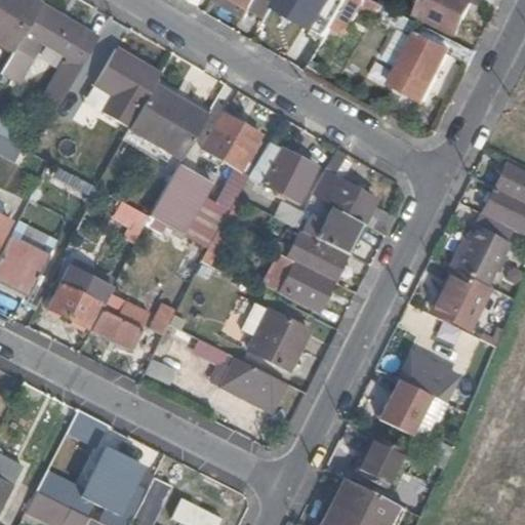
[(38,4),(31,0),(0,0),(0,37),(13,46),(38,4)]
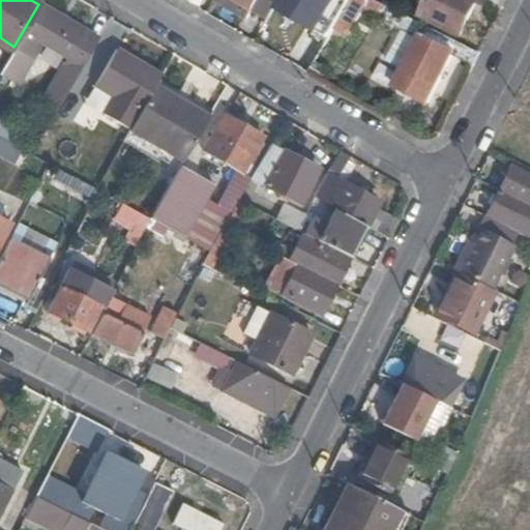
[(228,0),(226,5),(236,11),(241,2),(268,19),(278,0),(228,0)]
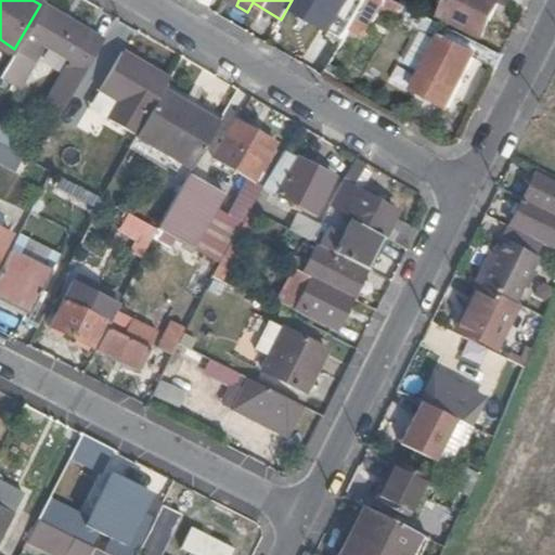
[(313,0),(334,12),(355,24),(368,0),(313,0)]
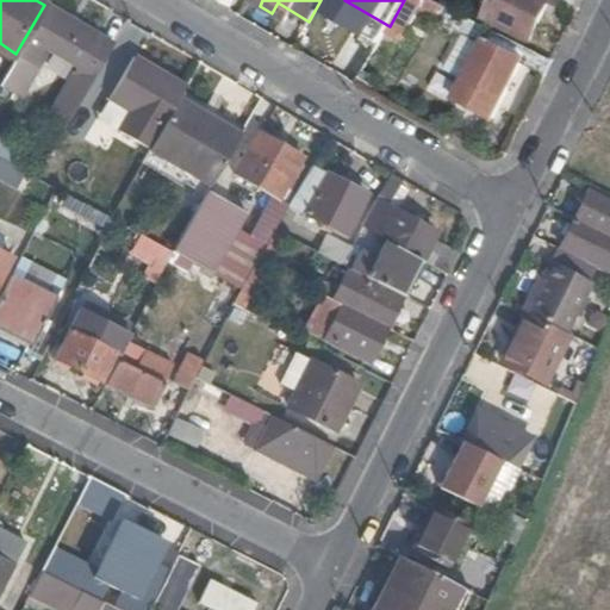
[(386,31),(383,37),(388,39),(392,35),(397,38),(419,0),(404,0),(390,26),(386,31)]
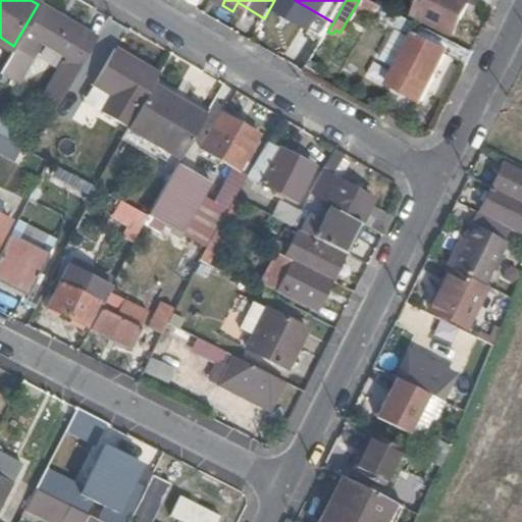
[(498,1),(498,0),(416,0),(413,7),(417,9),(414,15),(453,35),(469,2),(474,5),(477,0),(481,0),(494,7),(498,1)]
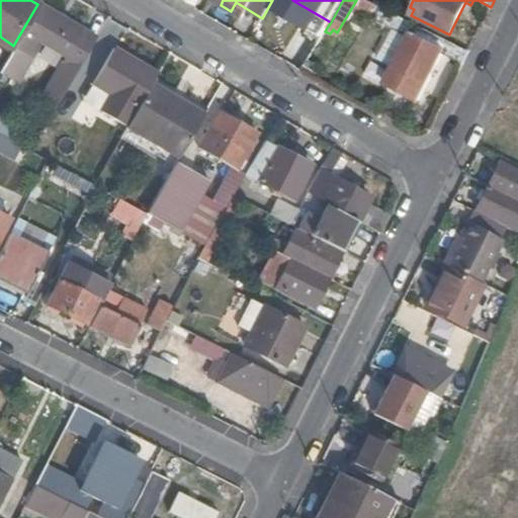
[(40,6),(5,68),(20,78),(41,40),(67,56),(45,94),(58,101),(95,38),(40,6)]
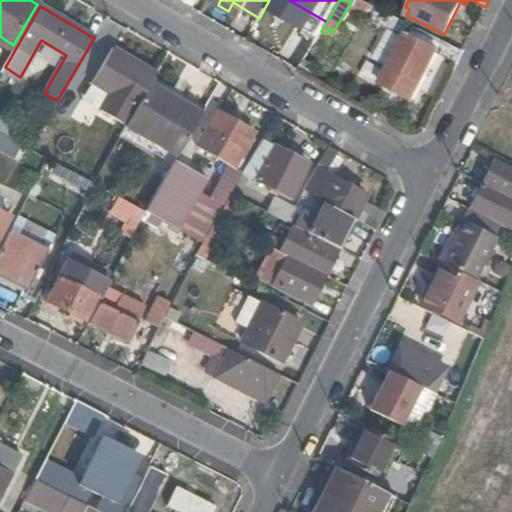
[(458,62),(463,50),(385,11),(374,6),(367,19),(406,38),(377,94),(407,109),(436,51),(458,62)]
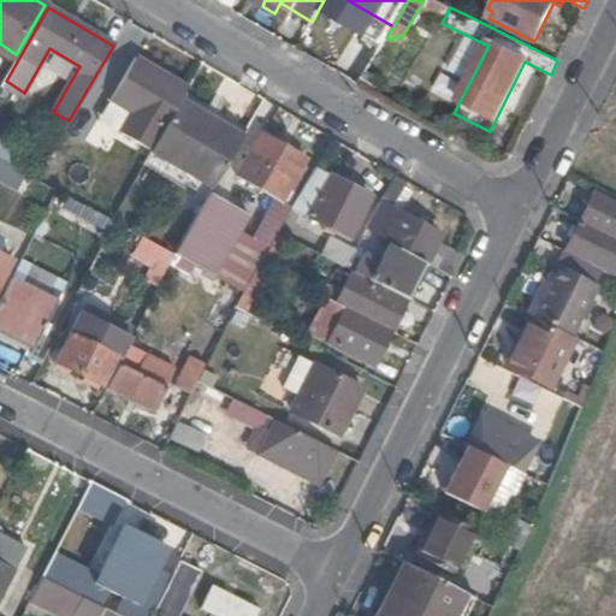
[(394,27),(371,13),(368,18),(390,31),(394,27)]
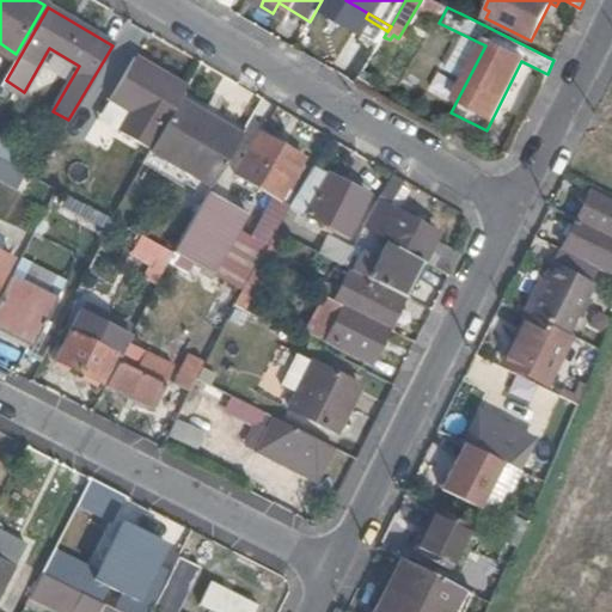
[(178,81),(141,60),(124,87),(161,109),(178,81)]
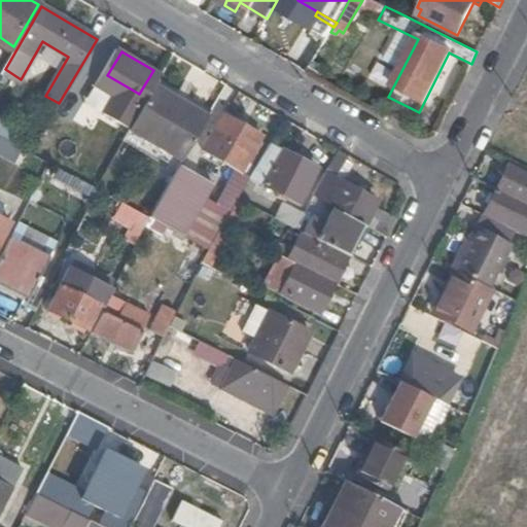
[(178,163),(206,114),(154,84),(127,132),(178,163)]
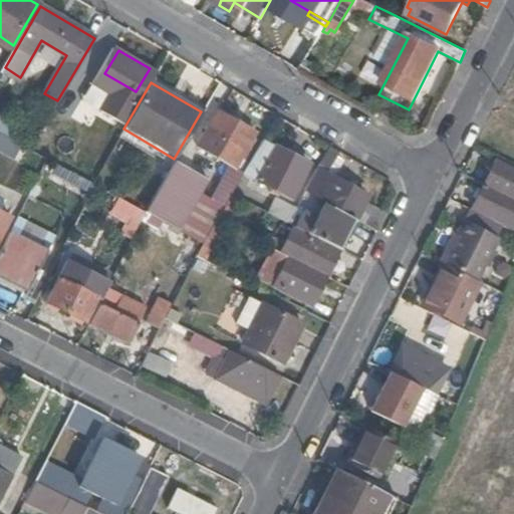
[(243,172),(243,171),(234,166),(255,131),(217,108),(197,144),(229,163),(220,179),(221,180),(210,199),(222,207),(243,172)]
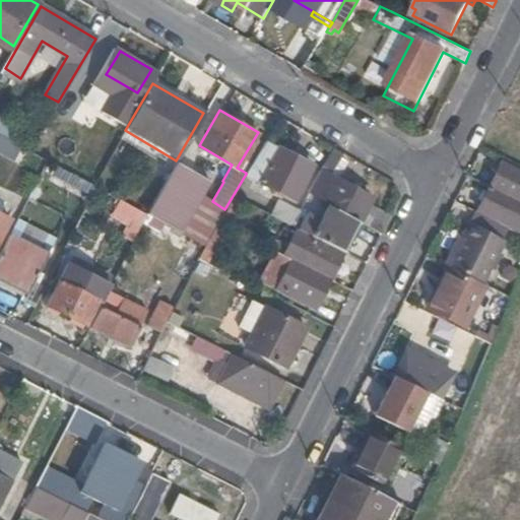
[(46,158),(0,133),(0,153),(19,164),(14,173),(34,182),(46,158)]
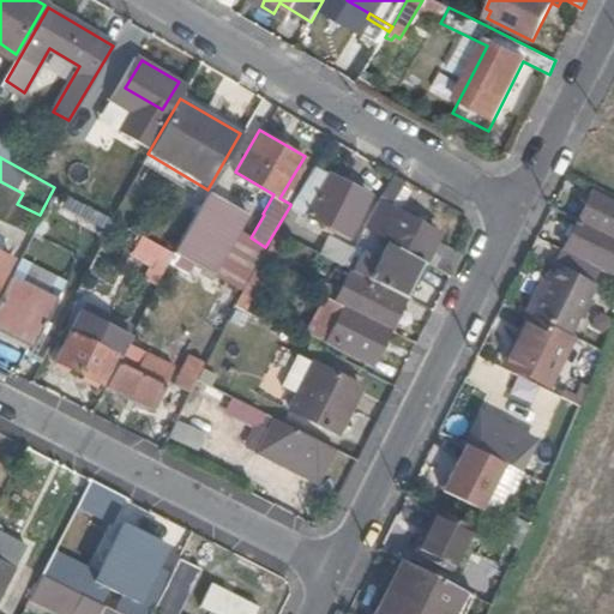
[(367,193),(313,166),(290,204),(290,205),(347,234),(367,193)]
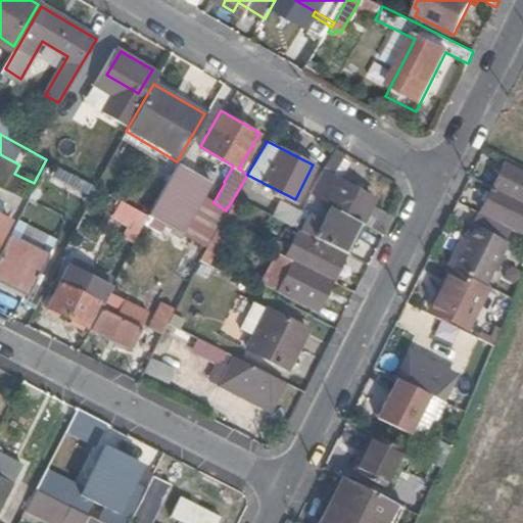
[(344,152),(334,147),(310,190),(362,218),(360,221),(382,234),(385,227),(382,225),(388,214),(376,207),(370,219),(363,216),(372,198),(330,176),(344,152)]
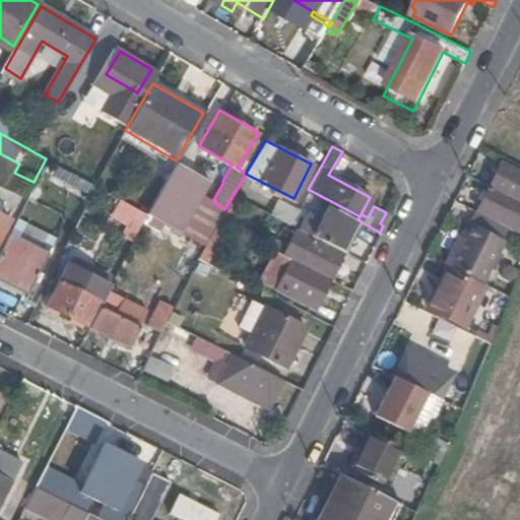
[(519,173),(501,164),(489,186),(519,201),(519,173)]
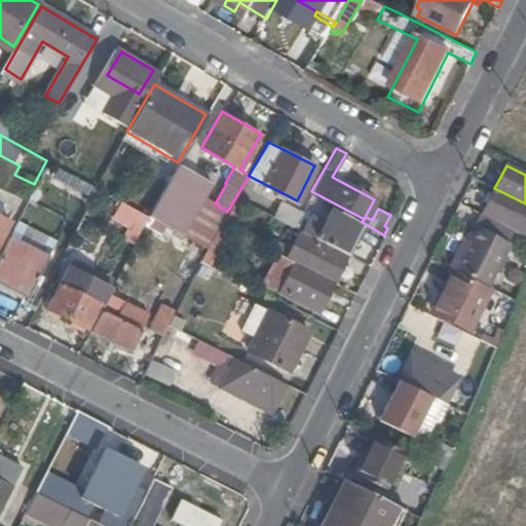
[(162,189),(147,215),(162,224),(165,219),(160,216),(170,200),(187,211),(197,193),(203,183),(176,166),(162,189)]
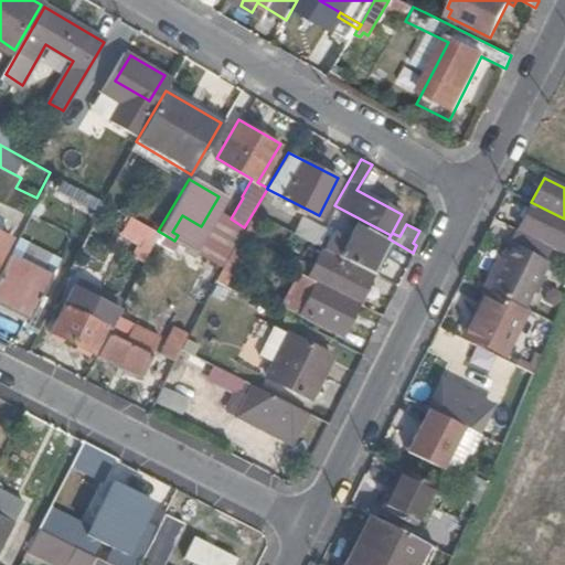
[(102,201),(99,200),(75,187),(72,193),(77,195),(76,196),(97,209),(102,201)]
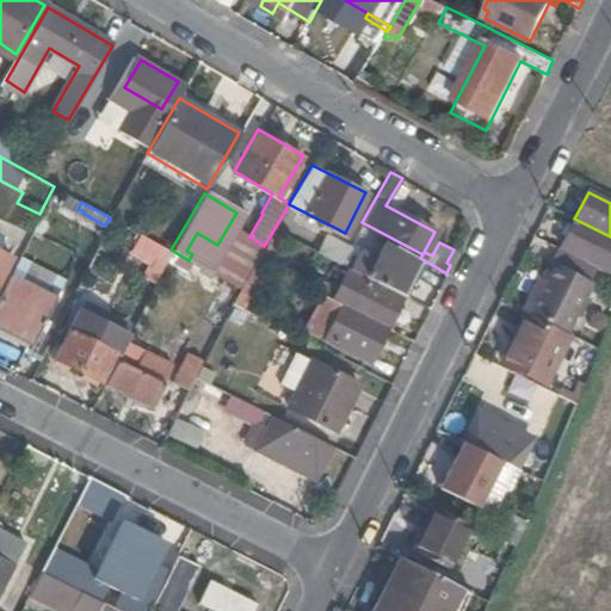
[(610,236),(574,218),(561,245),(606,267),(610,257),(610,236)]
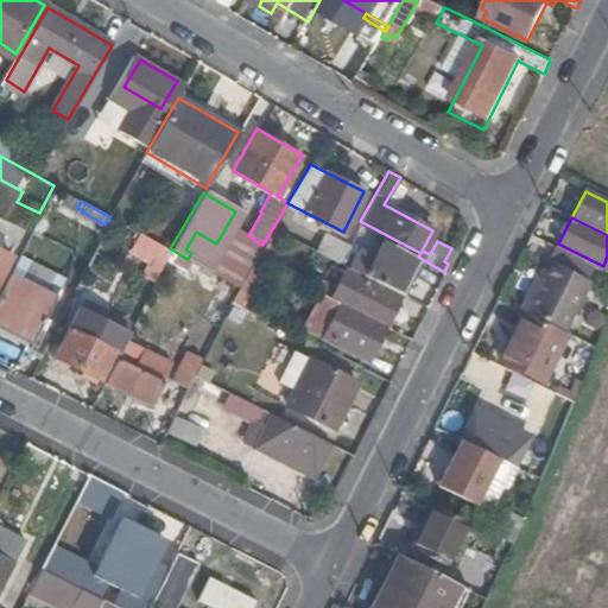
[(191,253),(188,259),(239,286),(249,267),(263,245),(248,235),(228,223),(216,244),(196,232),(185,249),(191,253)]
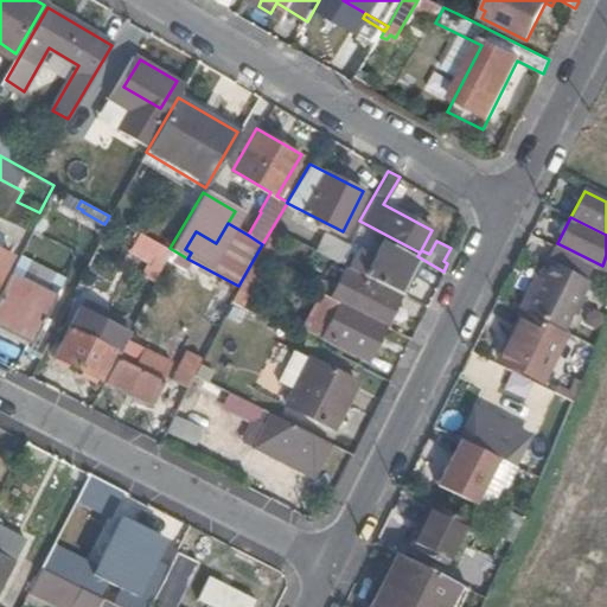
[(324,230),(313,249),(339,262),(343,254),(349,243),(324,230)]
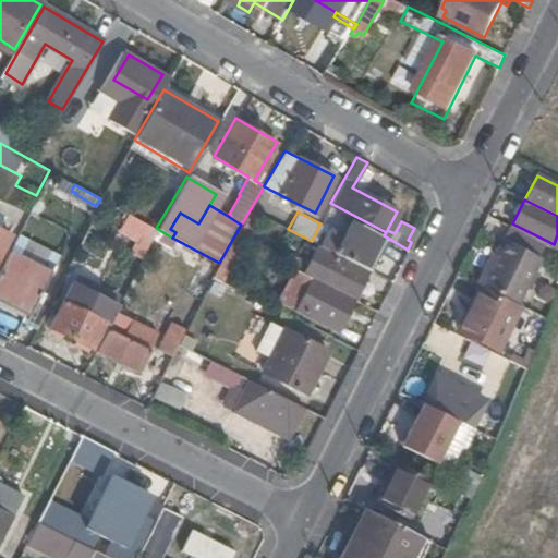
[(117,232),(143,246),(154,227),(128,213),(117,232)]
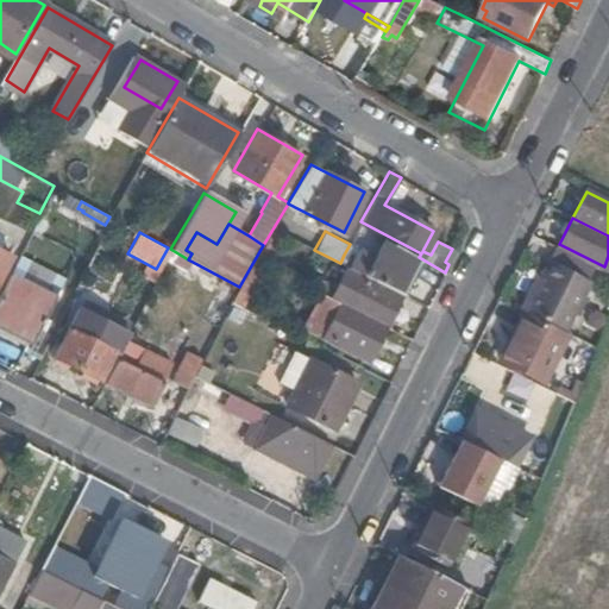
[(401,293),(419,257),(384,240),(375,258),(357,250),(352,258),(344,255),(340,263),(375,280),(401,293)]
